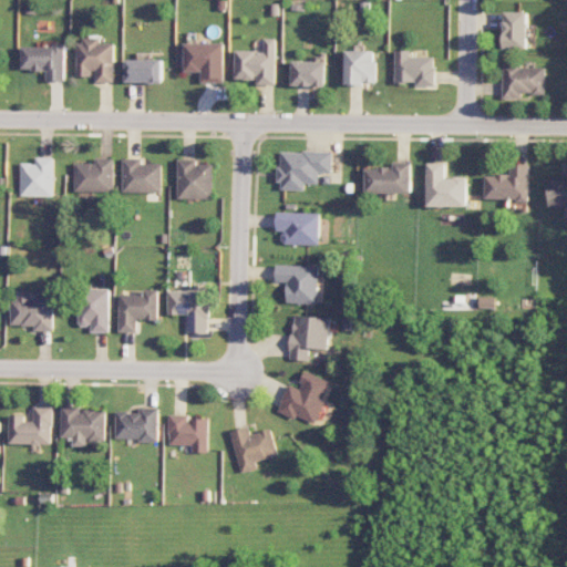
[(527,49),(528,12),(505,11),(504,48),(527,49)]
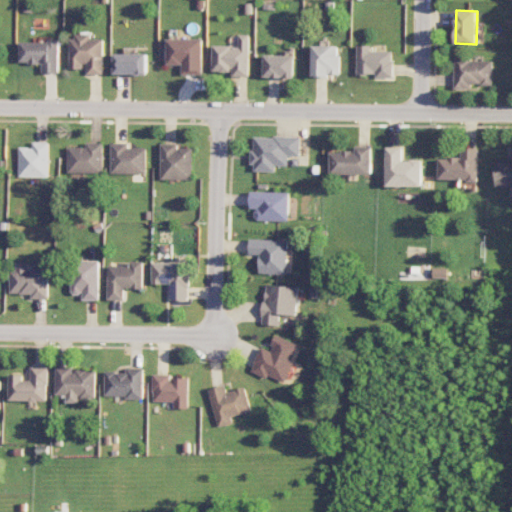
[(69,68),(86,69),(86,74),(103,74),(104,39),(90,38),(90,36),(70,35),(69,68)]
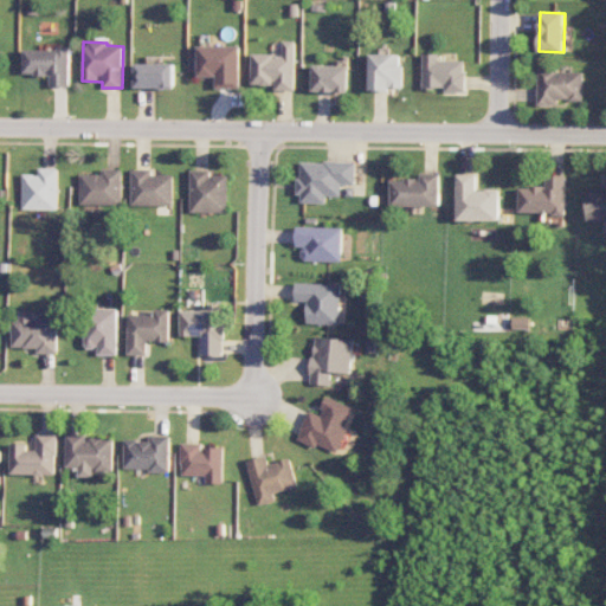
[(253,53),(252,84),(276,84),(276,90),(294,90),(295,42),(283,42),(283,55),(253,53)]
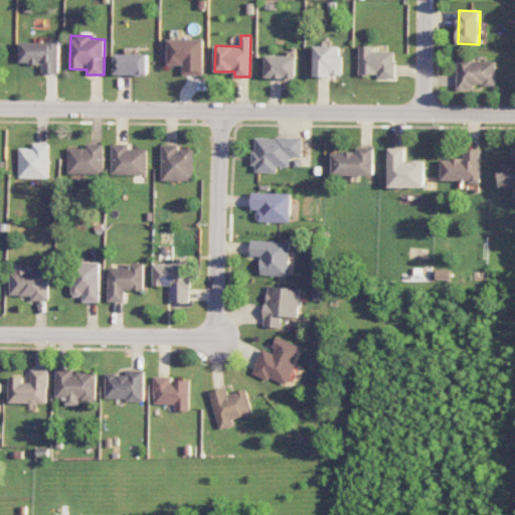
[(204,39),(168,39),(168,64),(184,64),(184,75),(204,74),(204,39)]
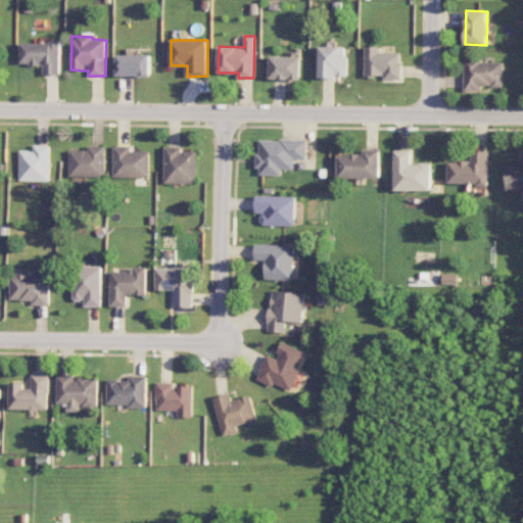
[(59,75),(60,43),(20,42),(19,64),(43,64),(43,75),(59,75)]
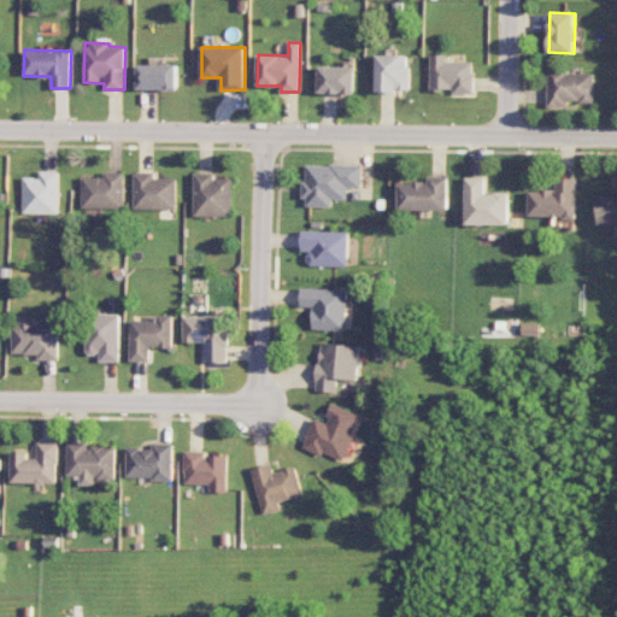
[(410,56),(377,54),(377,90),(410,92),(410,56)]
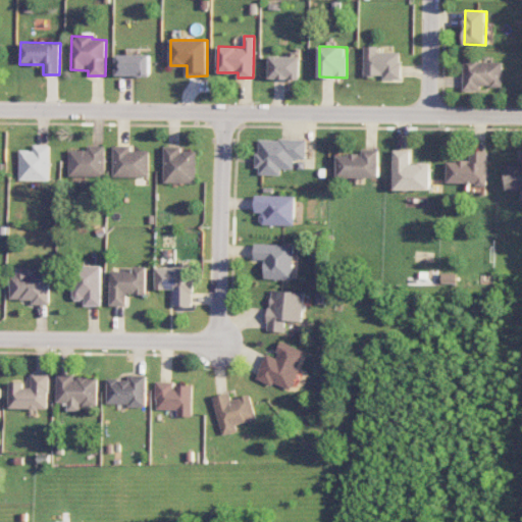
[(401,80),(401,52),(377,52),(378,47),(365,46),(364,76),(383,76),(383,79),(401,80)]
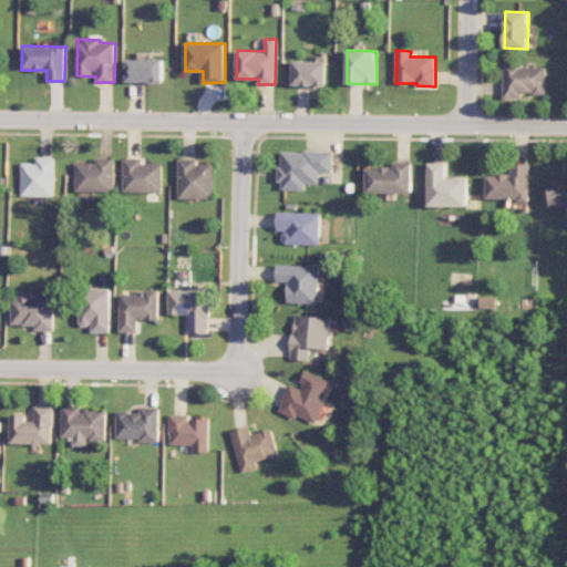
[(164,82),(163,59),(126,60),(127,82),(164,82)]
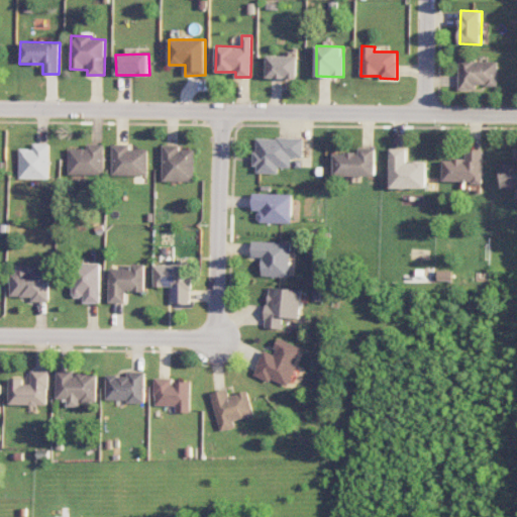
[(297,57),(267,56),(267,78),(297,79),(297,57)]
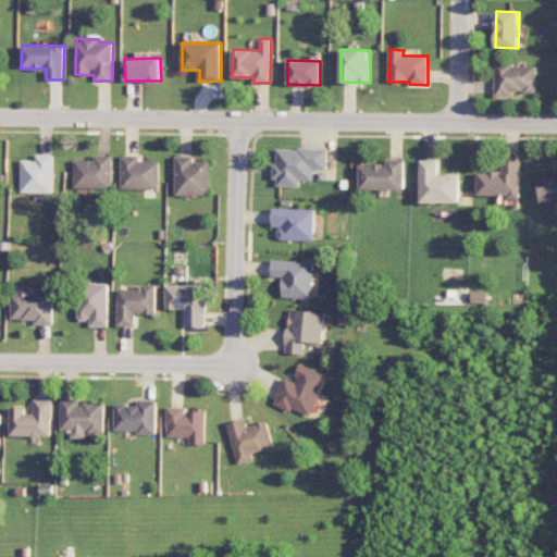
[(495,63),(494,96),(512,97),(512,91),(536,93),(536,64),(495,63)]
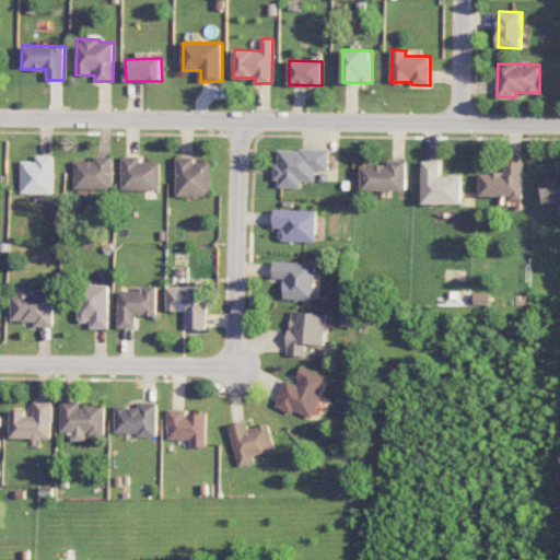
[(328,150),(277,149),(277,187),(302,188),(302,181),(315,182),(315,170),(328,170),(328,150)]
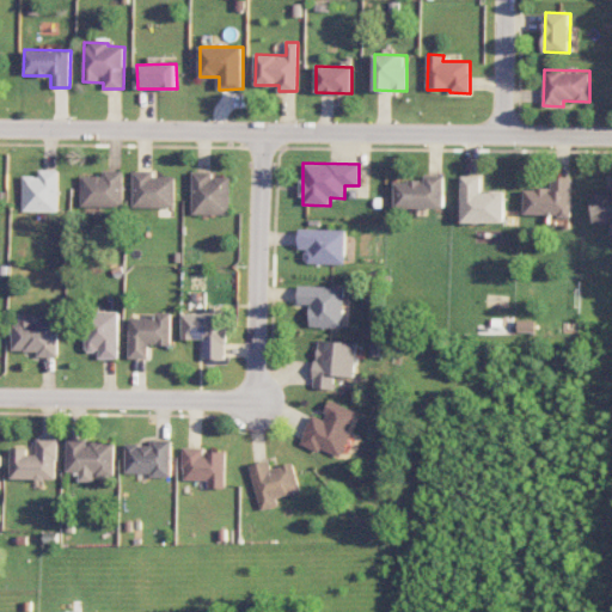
[(57,212),(57,169),(38,170),(38,176),(22,176),(23,212),(57,212)]
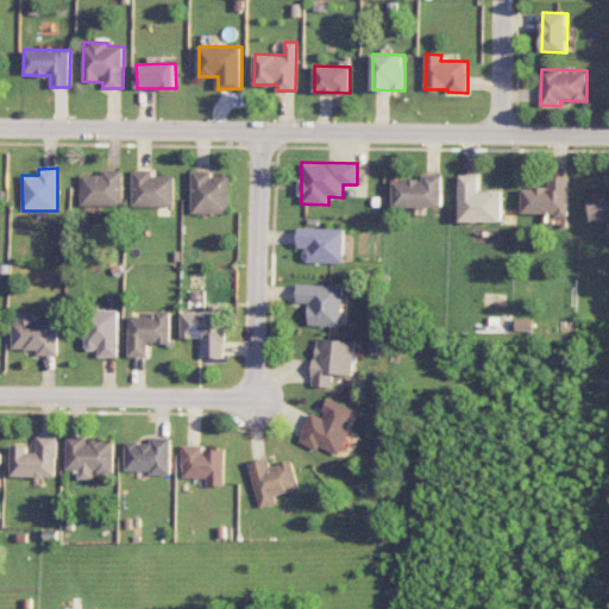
[(81,175),(80,206),(123,206),(124,170),(102,169),(102,175),(81,175)]
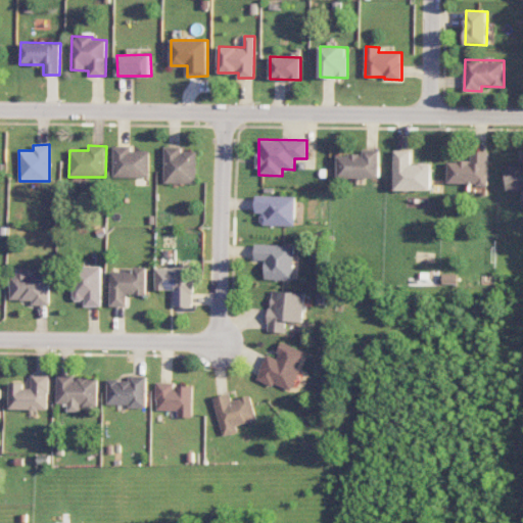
[(113,178),(149,178),(150,151),(131,151),(131,146),(113,146),(113,178)]
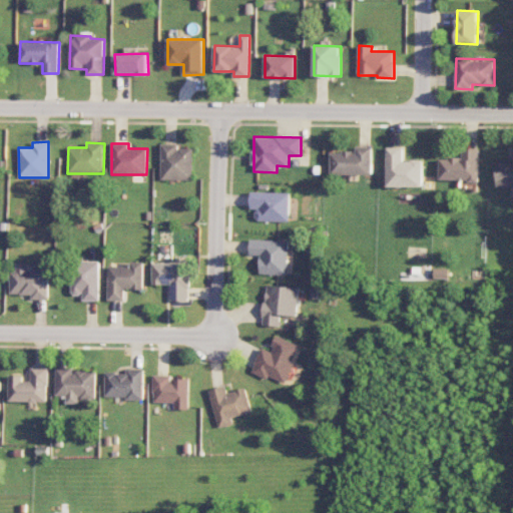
[(161,179),(193,179),(194,148),(178,148),(178,144),(162,144),(161,179)]
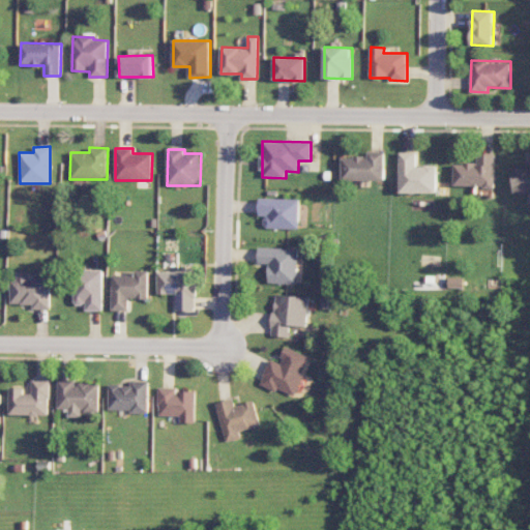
[(385,180),(385,151),(367,151),(367,156),(343,157),(343,181),(385,180)]
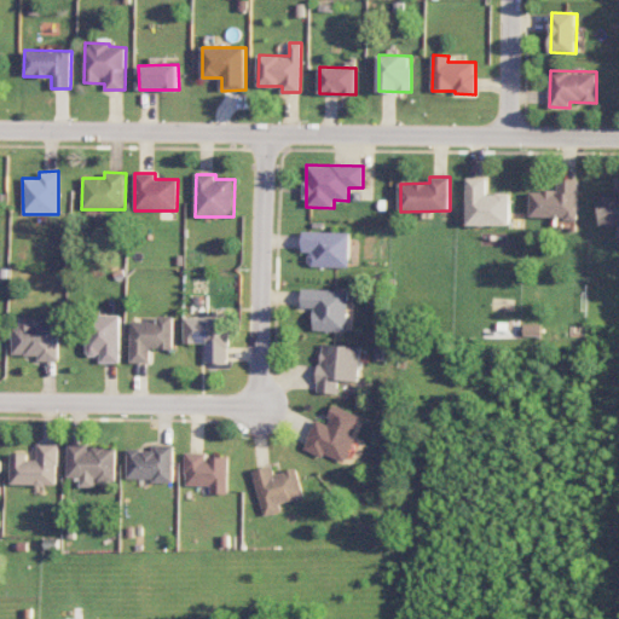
[(510,194),(486,194),(486,178),(467,178),(467,226),(509,226),(510,194)]
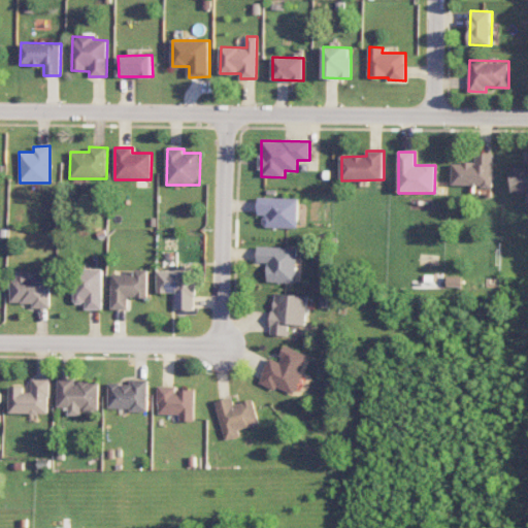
[(452,186),(492,187),(493,153),(475,153),(475,163),(453,162),(452,186)]
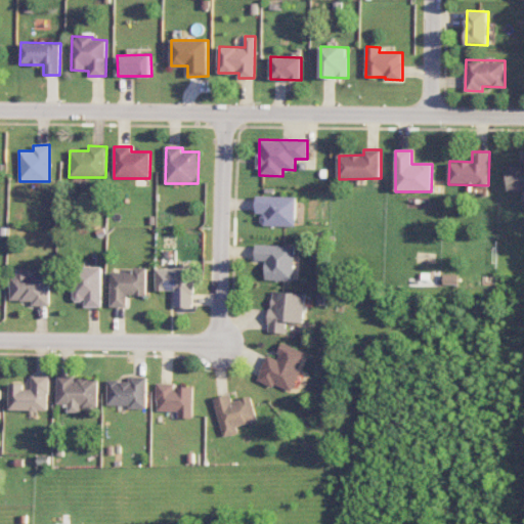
[(523,163),(508,163),(508,190),(523,190),(523,163)]
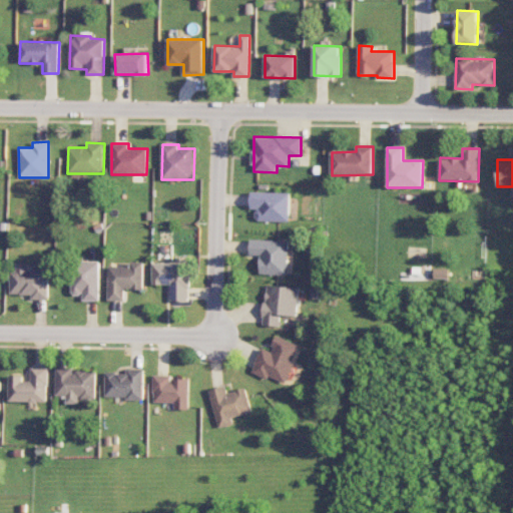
[(290,192),(251,192),(250,208),(257,208),(255,220),(290,221),(290,192)]
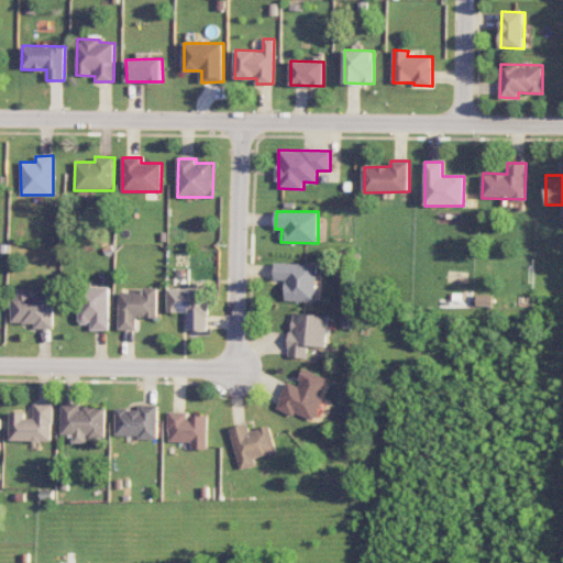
[(316,301),(317,264),(275,263),(274,279),(285,279),(285,300),(316,301)]
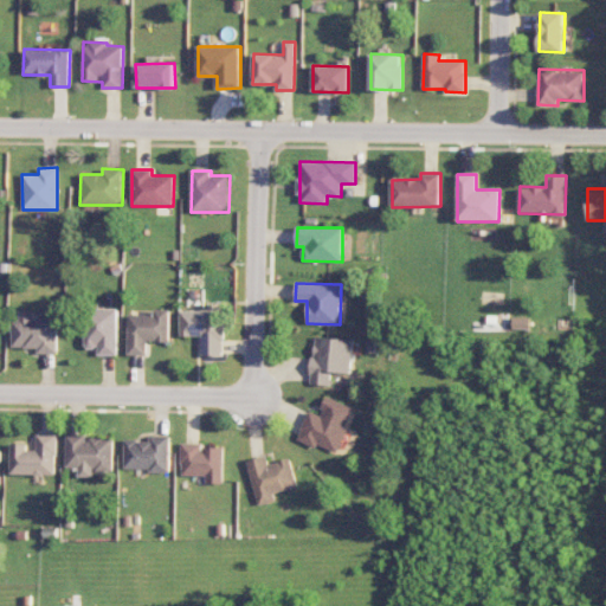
[(117,355),(118,309),(86,309),(86,347),(98,348),(98,354),(117,355)]
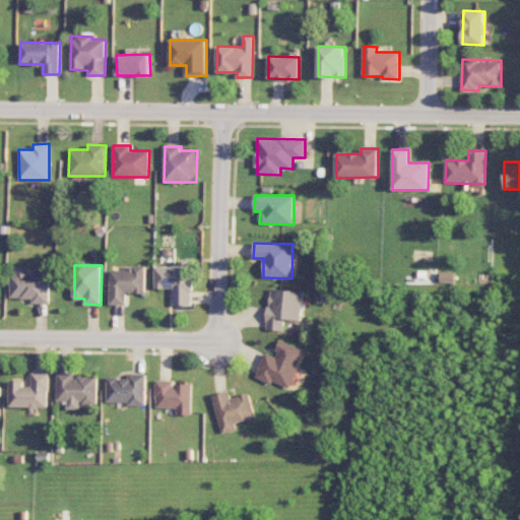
[(146,266),(133,266),(132,270),(111,269),(110,305),(126,305),(127,293),(145,293),(146,266)]
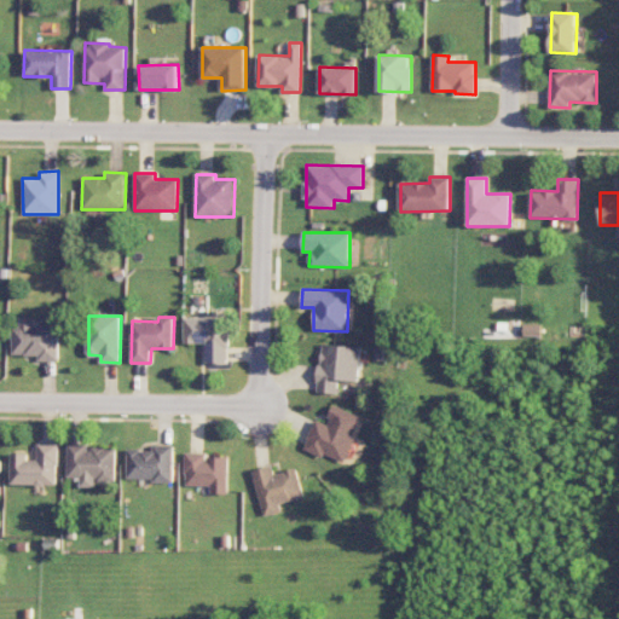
[(206,363),(229,364),(230,317),(185,317),(184,342),(207,343),(206,363)]
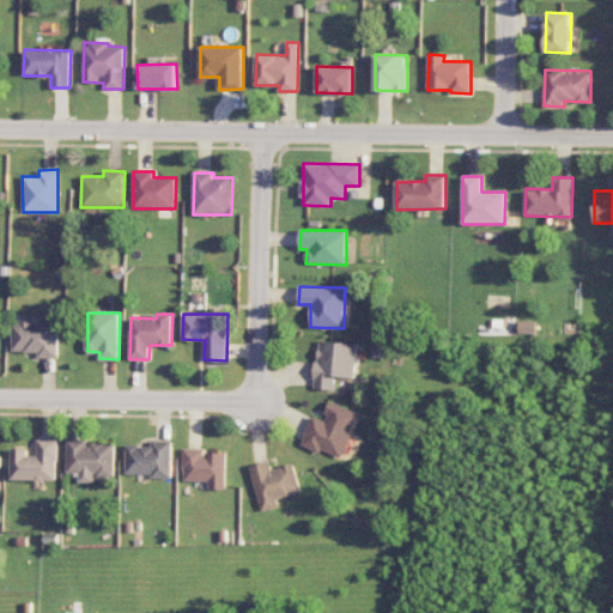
[(12,351),(38,352),(38,357),(58,357),(59,321),(32,321),(32,316),(20,315),(20,323),(12,323),(12,351)]
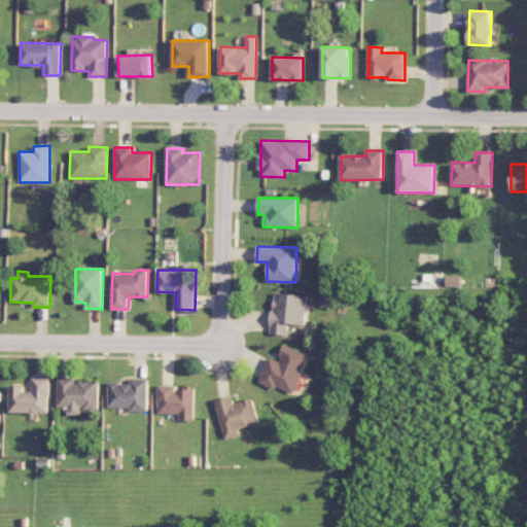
[(306,325),(307,294),(272,293),(271,335),(287,335),(287,324),(306,325)]
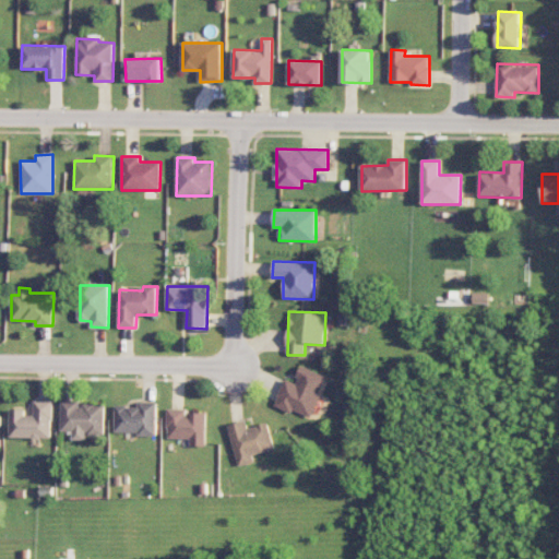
[(328,377),(302,366),(295,383),(285,379),(273,405),(292,413),(293,409),(309,417),(328,377)]
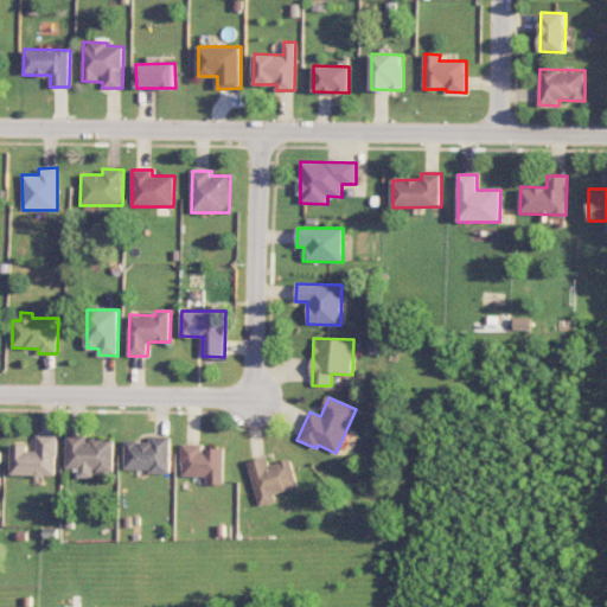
[(56,475),(56,435),(37,435),(37,451),(26,451),(26,445),(11,445),(11,474),(56,475)]
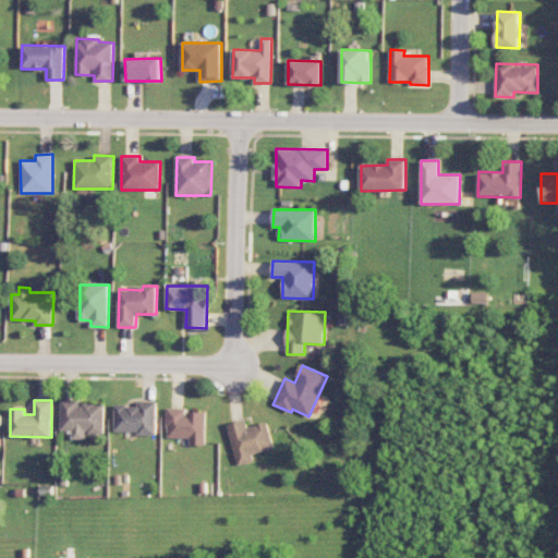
[(61,431),(72,431),(72,439),(86,439),(86,433),(104,434),(105,403),(81,403),(81,400),(61,400),(61,431)]
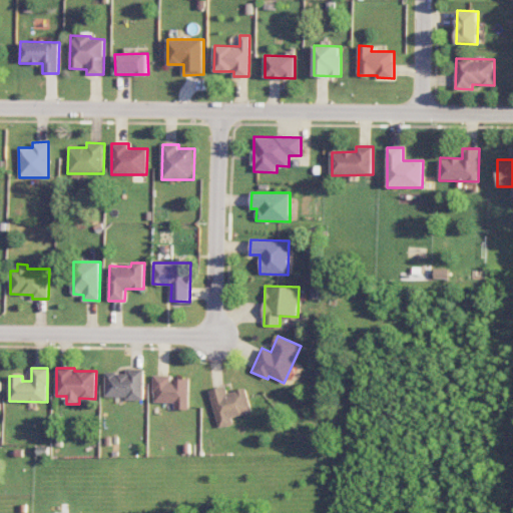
[(105,398),(143,398),(143,369),(125,369),(125,373),(105,373),(105,398)]
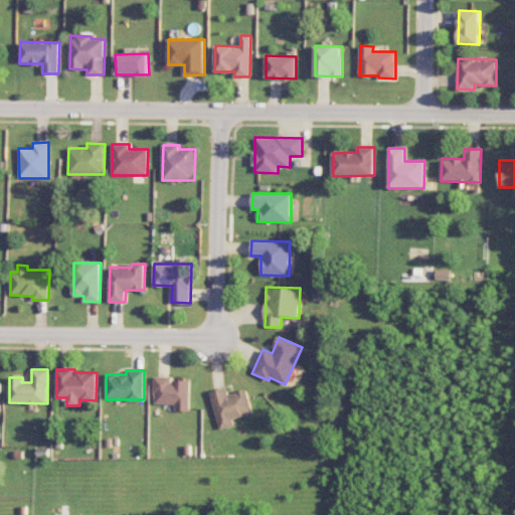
[(189,410),(189,380),(170,379),(170,376),(154,376),(153,403),(175,403),(175,410),(189,410)]
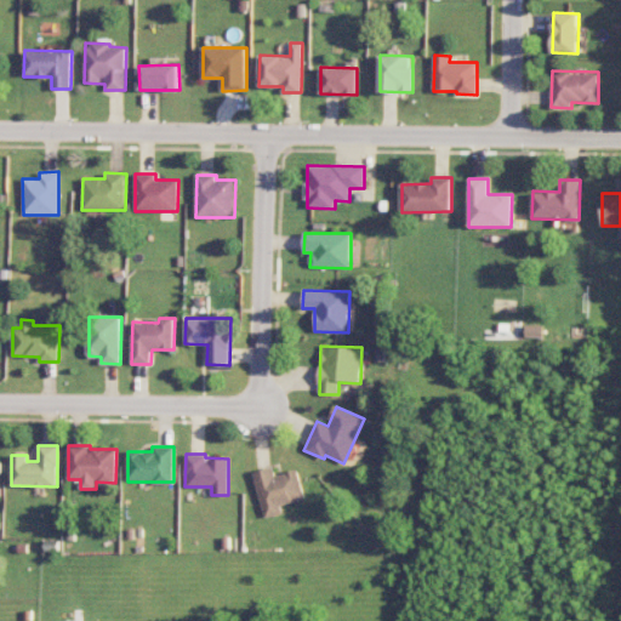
[(280,505),(305,499),(297,469),(275,476),(273,467),(254,472),(265,518),(283,513),(280,505)]
